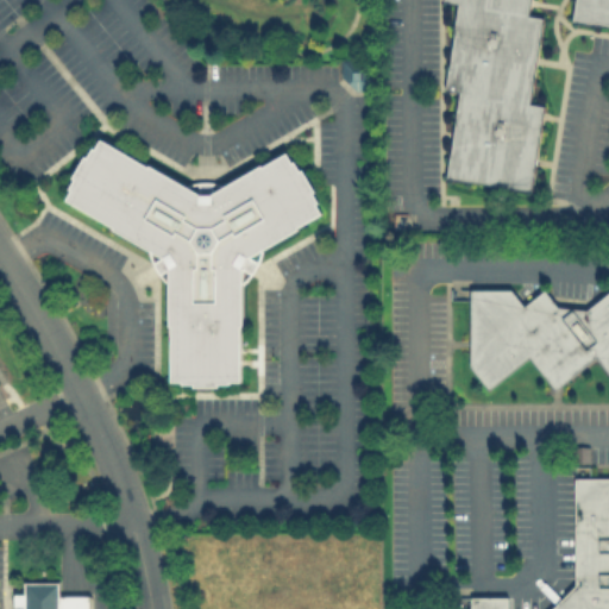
[(528,102),(542,105),(529,190),(445,177),(458,90),(443,88),(457,1),(449,0),(528,0),(527,14),(541,17),(528,102)]
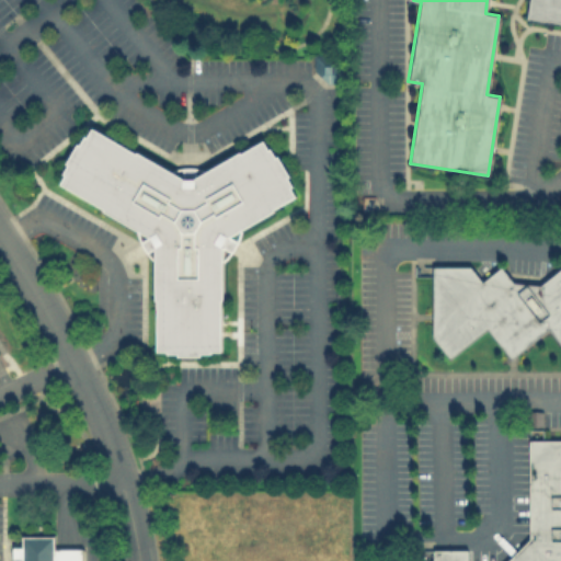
[(528,0),(560,0),(560,22),(526,18),(528,0)]
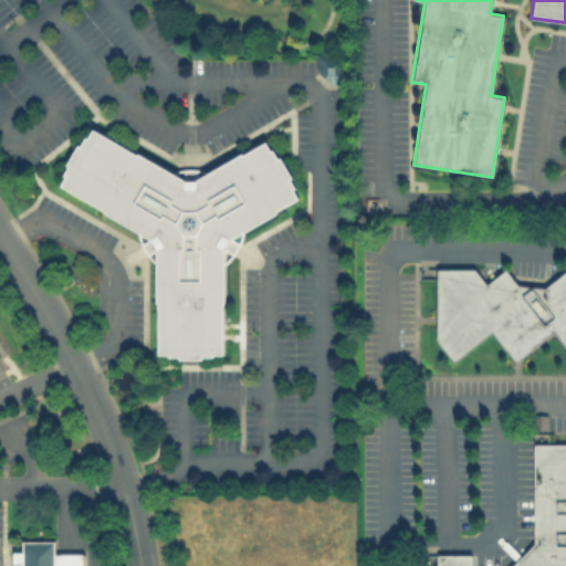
[(186,179),(194,179),(241,152),(242,154),(264,140),(270,149),(272,148),(276,157),(280,156),(291,176),(289,178),(293,187),(291,188),(296,196),(273,209),(275,211),(229,238),(223,247),(223,301),(221,301),(222,353),(211,353),(211,355),(201,355),(201,357),(178,358),(178,355),(168,355),(168,353),(158,353),(157,302),(155,302),(155,245),(150,238),(104,211),(105,210),(60,185),(65,175),(63,174),(69,165),(65,163),(77,144),(80,145),(85,135),(87,136),(92,128),(136,154),(138,152),(186,179)]
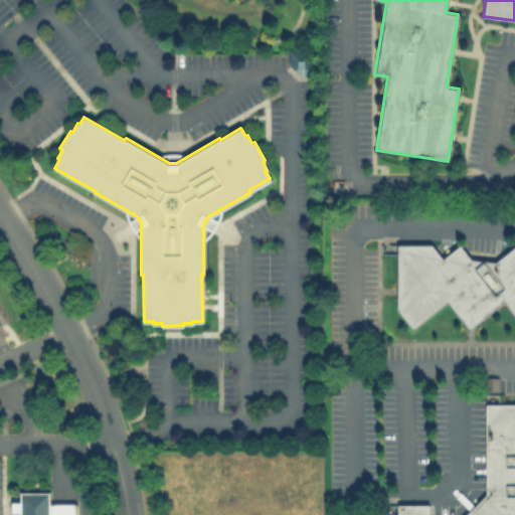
[(514,314),(503,299),(468,327),(447,300),(411,327),(397,309),(397,243),(432,244),(443,258),(460,244),(471,259),(495,261),(514,244),(514,314)]
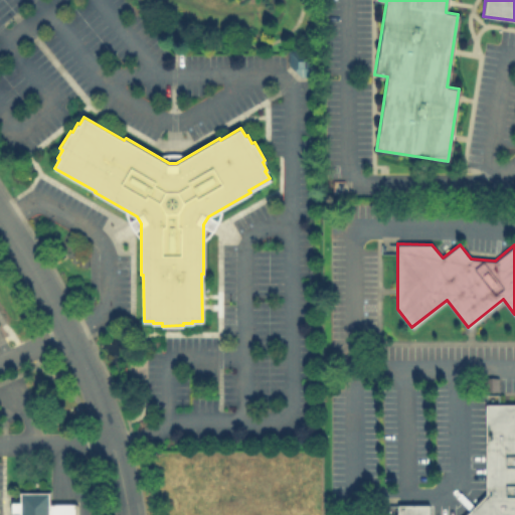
[(397,514),(397,504),(428,504),(428,514),(463,514),(485,493),(485,403),(514,403),(514,514),(397,514)]
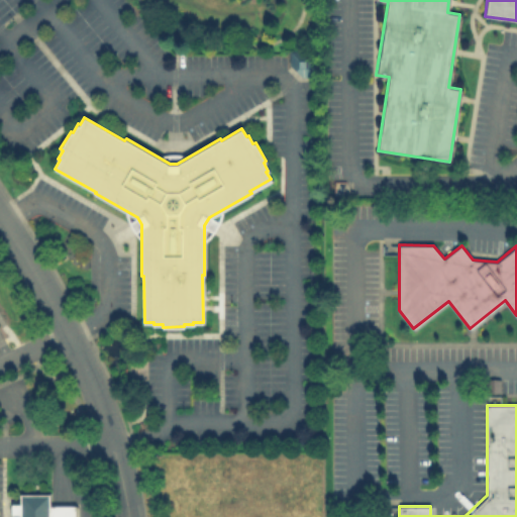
[(12,516),(12,515),(11,515),(11,503),(18,503),(18,493),(48,493),(48,505),(60,505),(74,505),(74,516),(12,516)]
